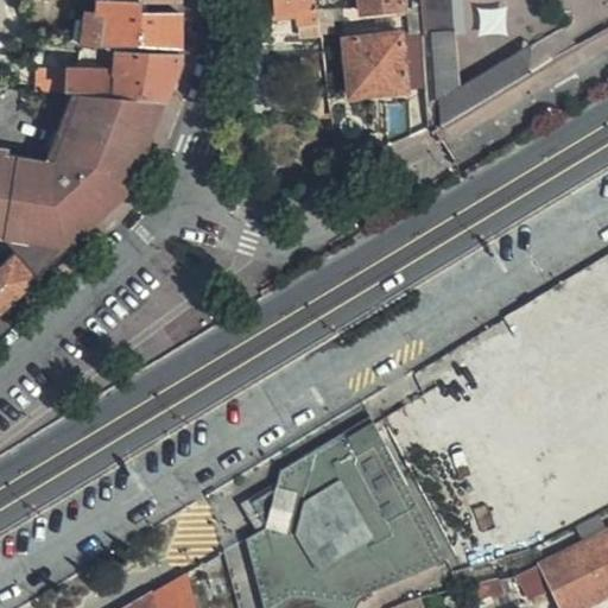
[(314,0),(273,0),(274,18),(296,16),(297,23),(316,21),(314,0)]
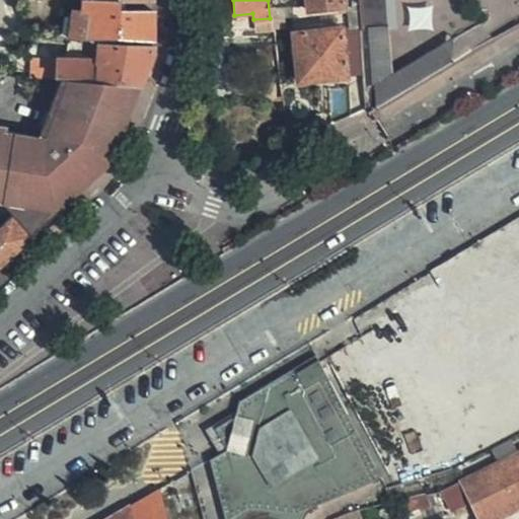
[(345,6),(344,0),(306,0),(308,10),(345,6)]
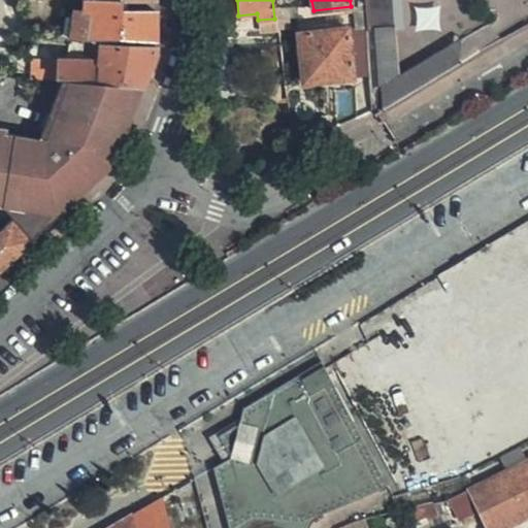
[(369,76),(369,87),(380,86),(376,28),(396,26),(394,0),(363,0),(364,12),(366,29),(369,76)]
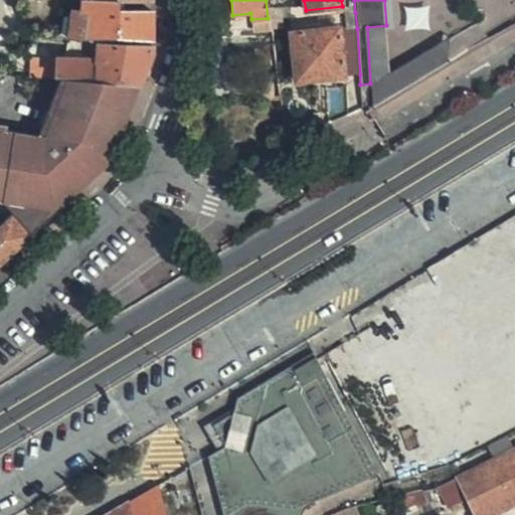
[(100,37),(152,40),(152,12),(118,11),(119,2),(83,2),(83,10),(96,11),(95,38),(100,37)]
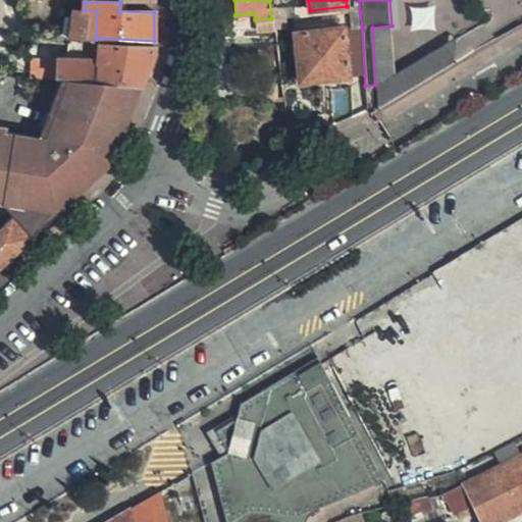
[(68,37),(96,39),(97,11),(85,10),(73,10),(69,33),(69,34),(68,37)]
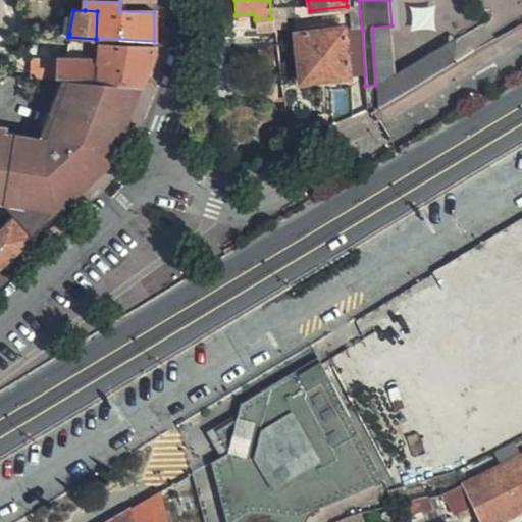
[(394,74),(392,25),(372,28),(375,85),(379,84),(394,74)]
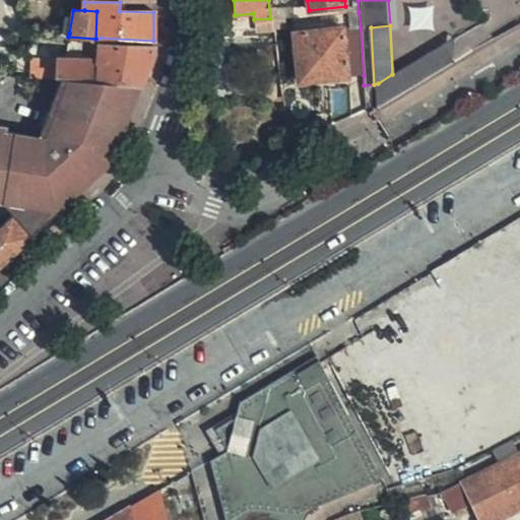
[(299,82),(347,77),(342,30),(342,28),(294,35),(299,82)]
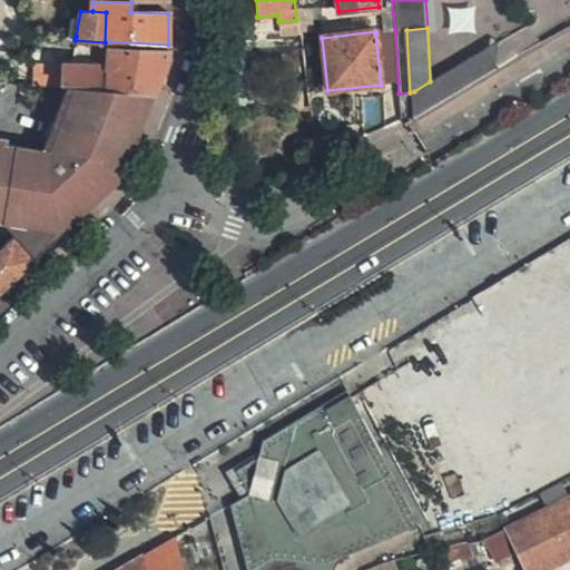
[(381,85),(399,82),(395,31),(375,33),(381,85)]
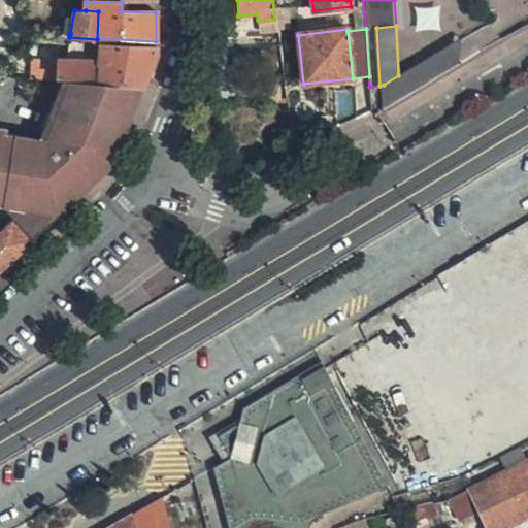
[(101,63),(102,45),(102,38),(97,39),(69,37),(69,43),(68,61),(101,63)]
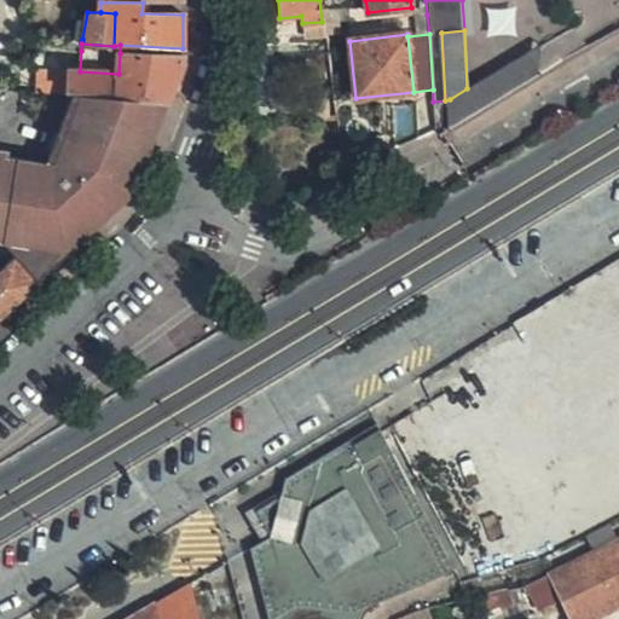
[(450,99),(445,100),(447,127),(537,75),(539,46),(468,88),(450,99)]
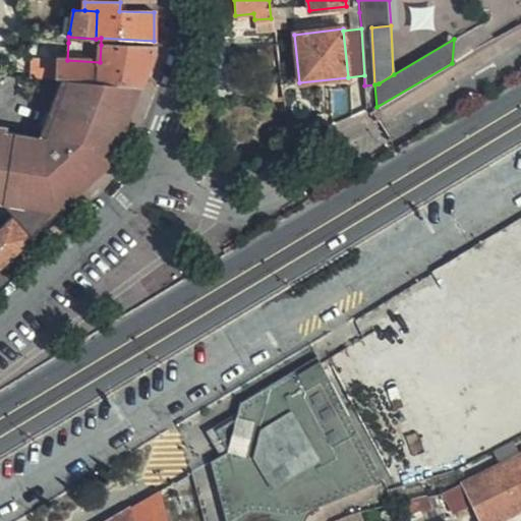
[(154,58),(154,48),(101,45),(100,62),(99,83),(141,87),(154,58)]
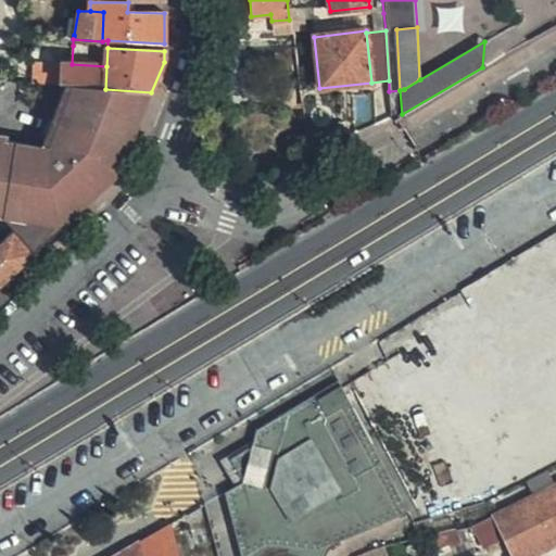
[(66,87),(105,89),(106,66),(72,64),(63,64),(62,86),(66,87)]
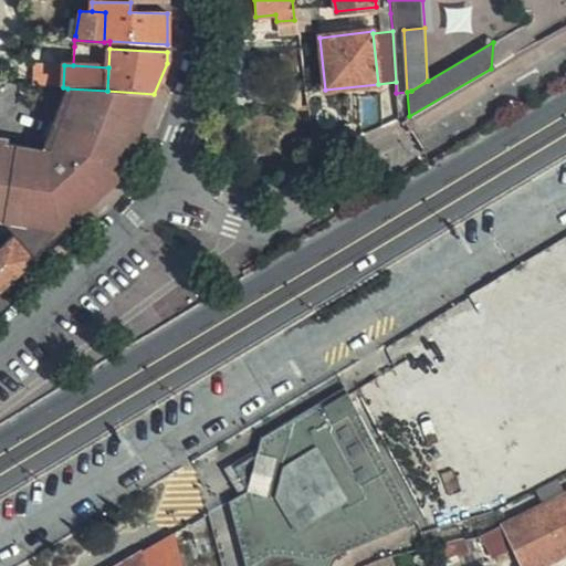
[(524,103),(513,84),(447,125),(457,143),(524,103)]
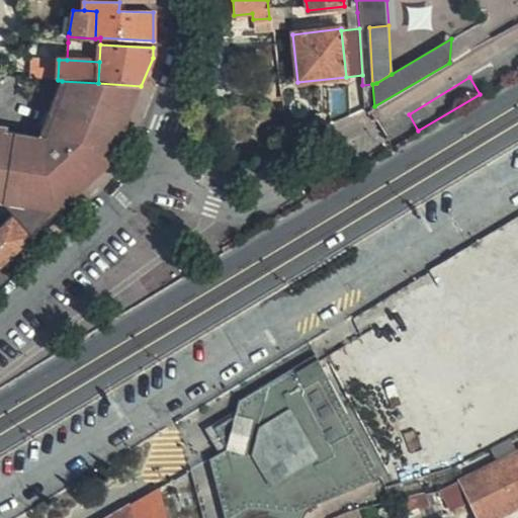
[(108,165),(141,86),(98,83),(62,81),(39,137),(18,190),(4,205),(13,214),(31,236),(108,165)]
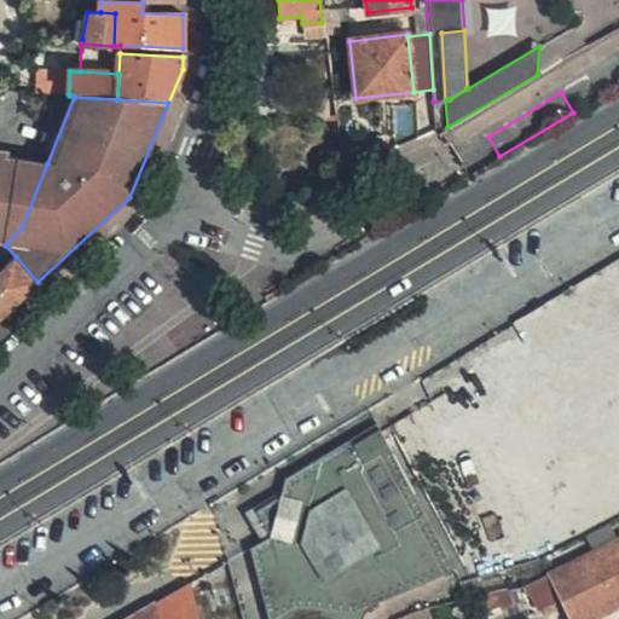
[(0,244),(5,246),(22,227),(47,163),(10,157),(10,152),(0,150),(0,244)]
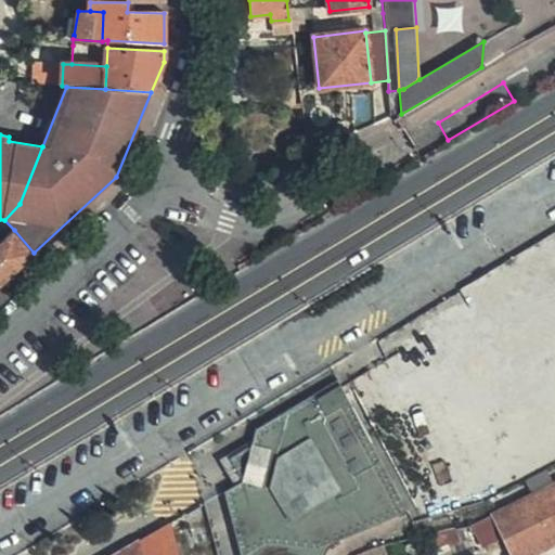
[(0,282),(1,283),(34,253),(14,230),(0,242),(0,282)]
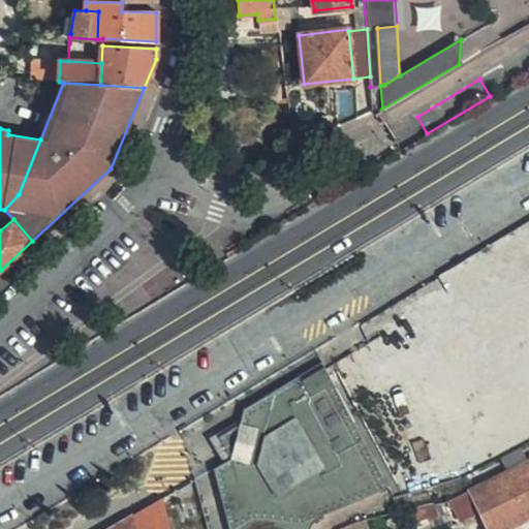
[(462,316),(449,296),(381,336),(391,354),(462,316)]
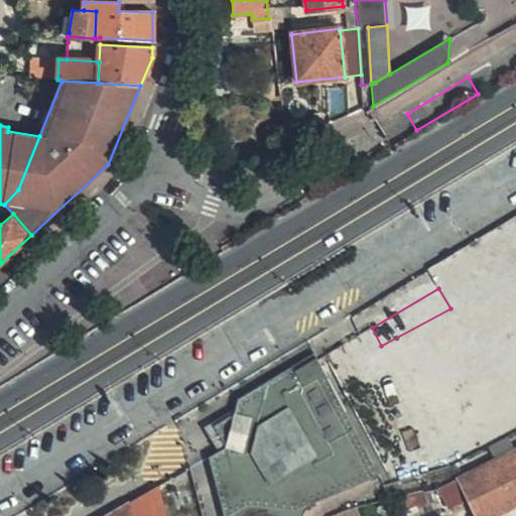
[(410,375),(434,422),(442,437),(463,427),(462,424),(458,417),(469,411),(473,418),(480,430),(515,411),(515,308),(437,350),(432,341),(404,355),(414,374),(410,375)]
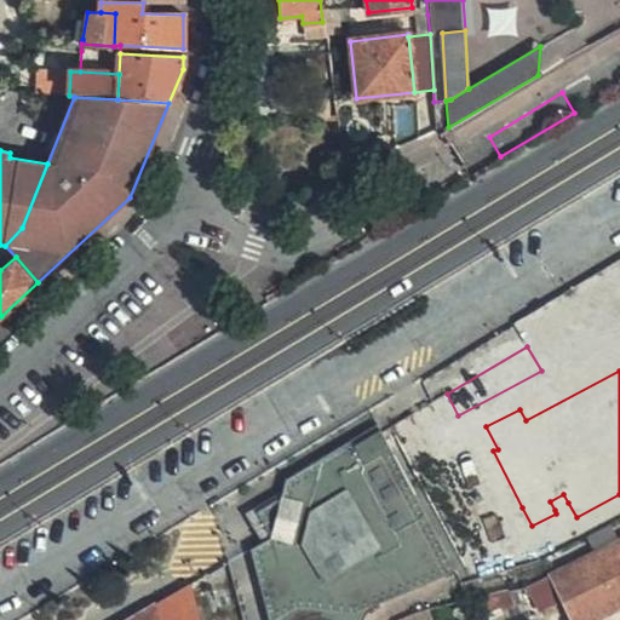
[(440,540),(382,432),(378,426),(309,468),(296,476),(287,480),(283,498),(290,500),(279,539),(273,539),(251,551),(268,619),(365,619),(373,608),(386,602),(388,602),(369,564),(419,549),(435,543),(440,540)]
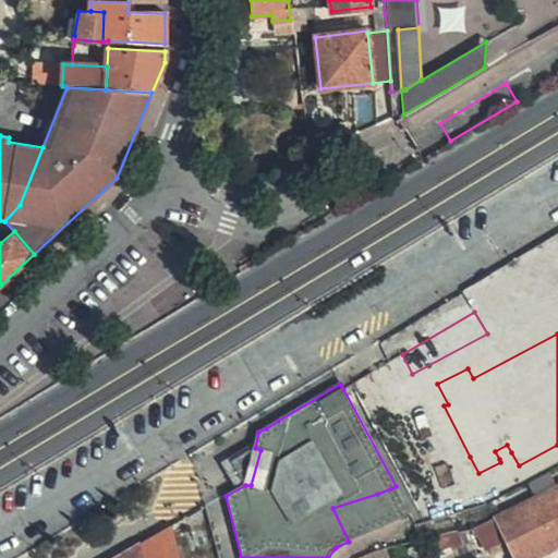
[(495,451),(499,459),(511,452),(507,445),(495,451)]
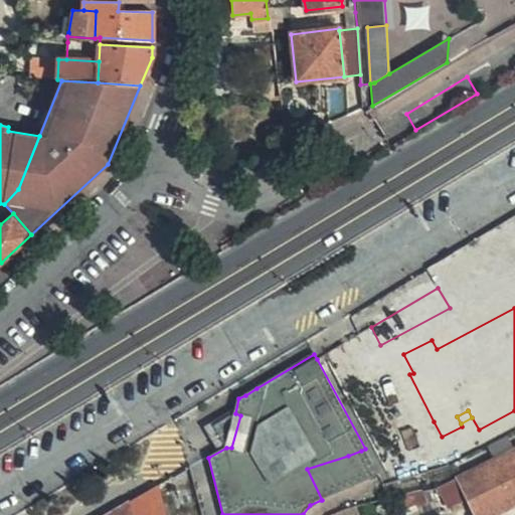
[(240,415),(235,413),(212,427),(226,448),(231,448),(240,415)]
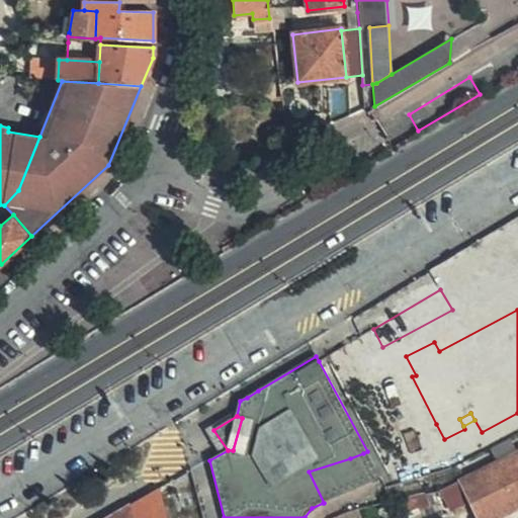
[(381,478),(367,451),(363,453),(377,480),(381,478)]
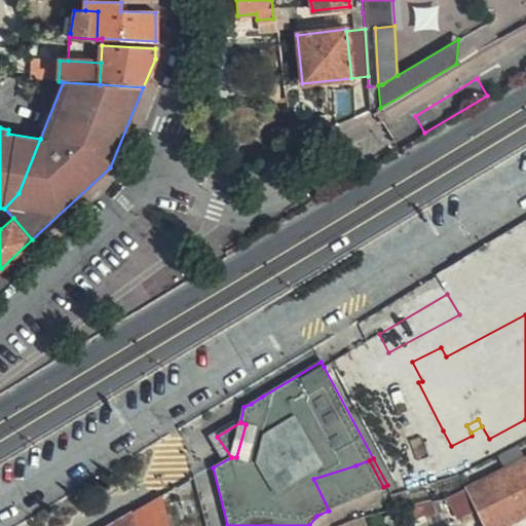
[(313,479),(329,511),(383,487),(369,460),(355,465),(313,479)]
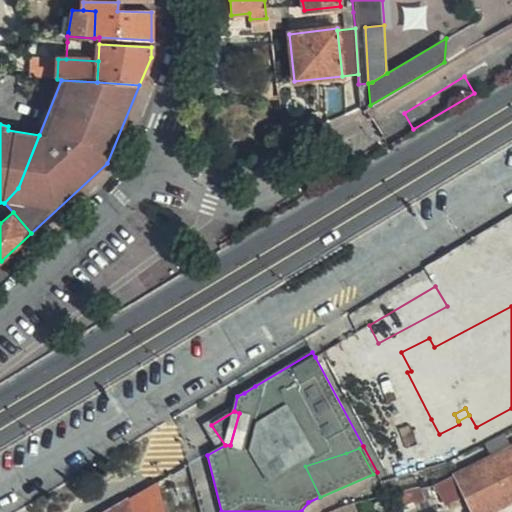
[(511,448),(495,457),(511,492),(511,448)]
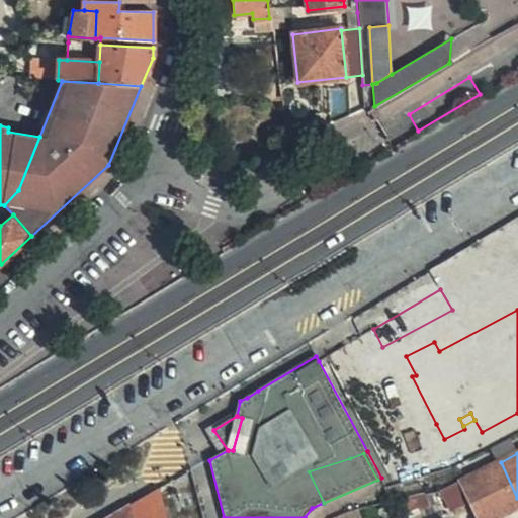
[(464,481),(459,483),(476,517),(495,517),(517,517),(517,498),(501,462),(464,481)]
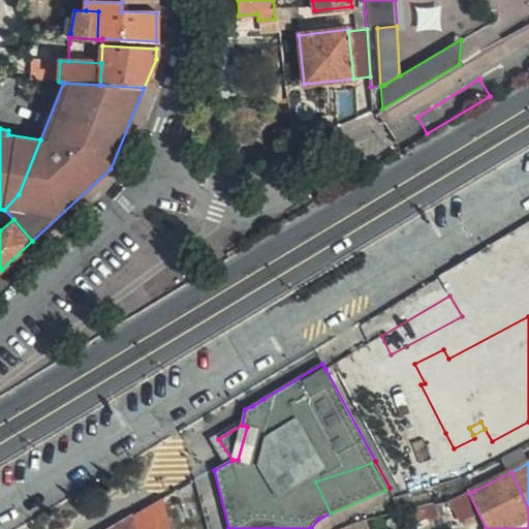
[(170,528),(162,500),(113,528),(170,528)]
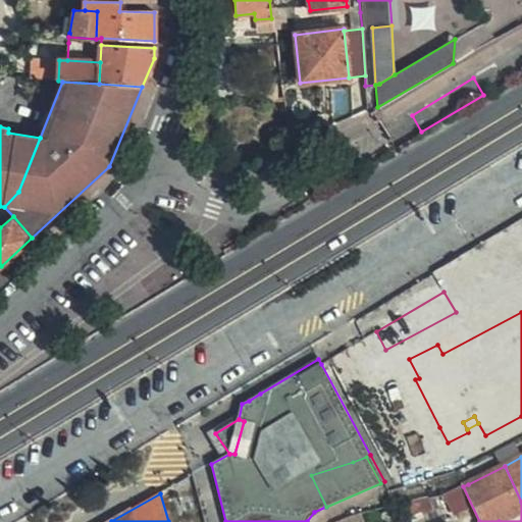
[(435,511),(430,499),(400,506),(408,521),(424,521),(422,517),(435,511)]
